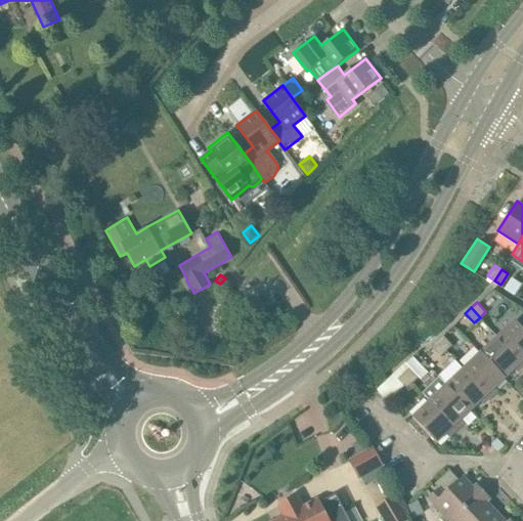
[(522,328),(515,319),(497,336),(521,361),(522,358),(522,328)]
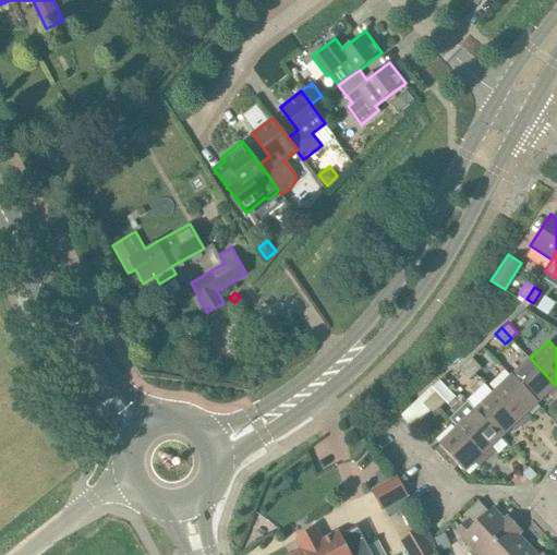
[(465,362),(475,372),(481,365),(471,356),(465,362)]
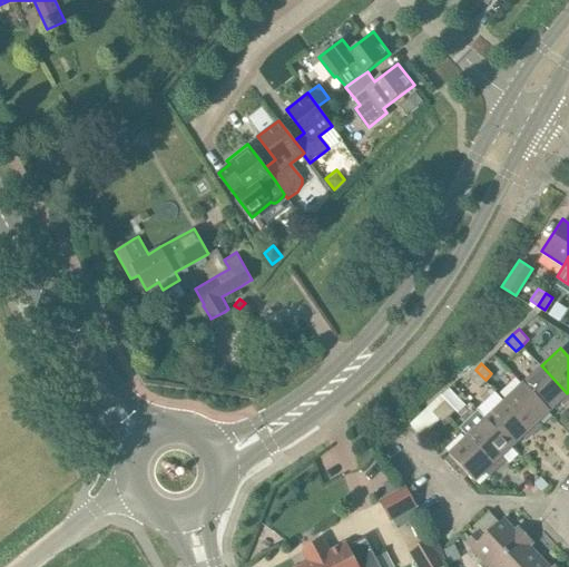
[(549,410),(567,393),(541,365),(522,383),(549,410)]
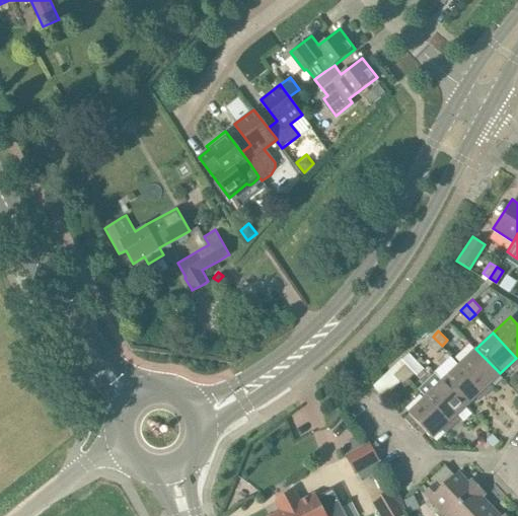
[(436,351),(442,346),(433,337),(427,342),(436,351)]
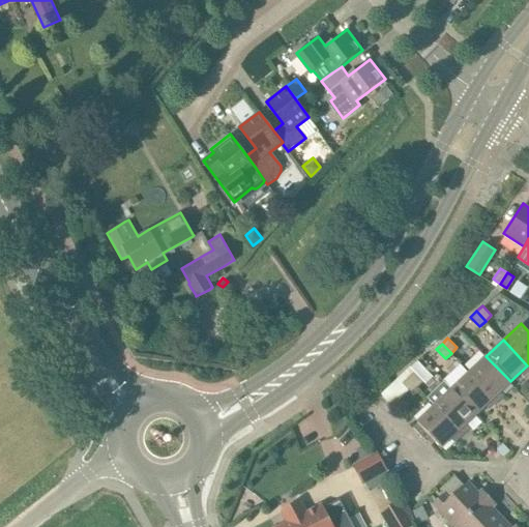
[(493,398),(510,381),(486,356),(469,372),(493,398)]
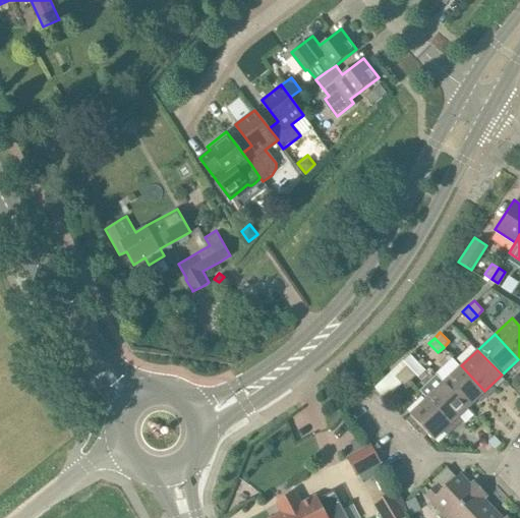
[(400,369),(409,379),(415,373),(406,364),(400,369)]
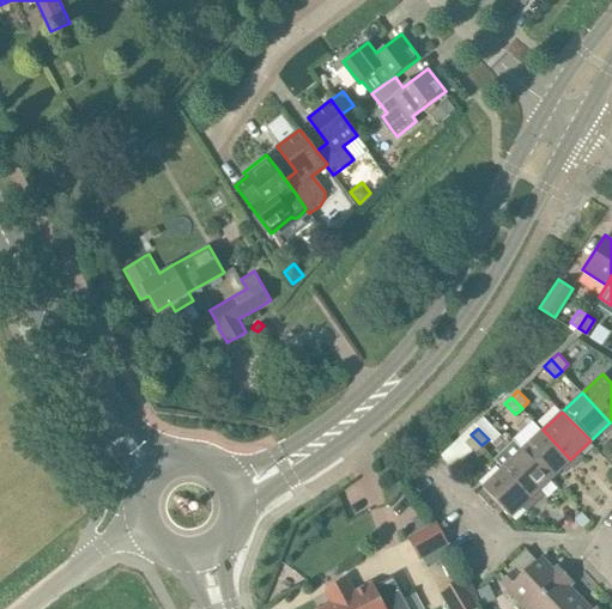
[(551,479),(570,460),(543,430),(522,449),(551,479)]
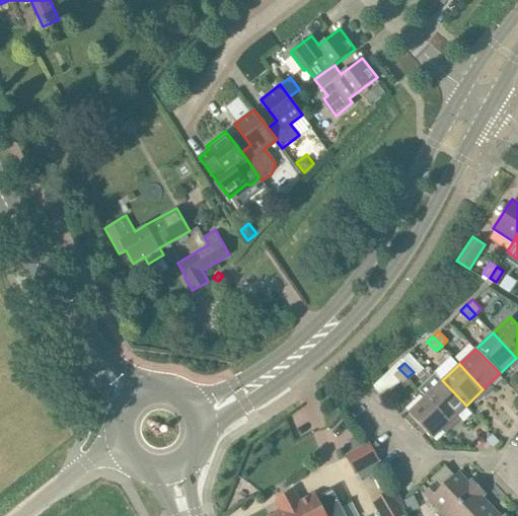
[(402,383),(408,377),(398,368),(393,373),(402,383)]
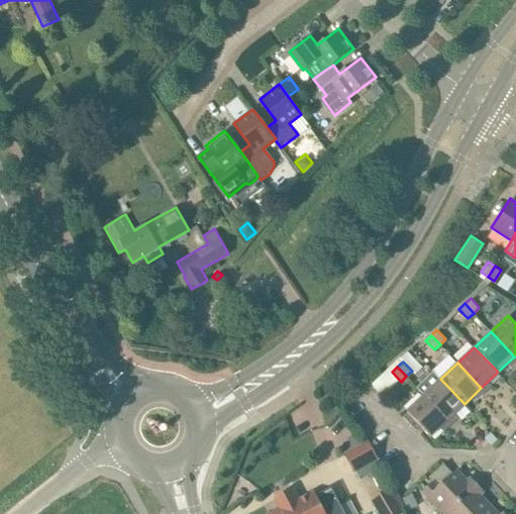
[(447,419),(465,404),(440,379),(424,395),(447,419)]
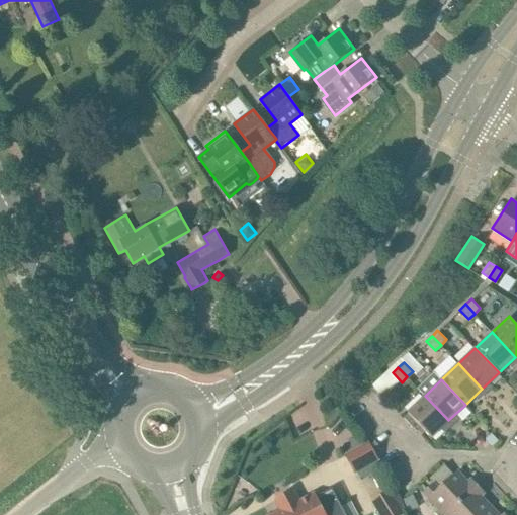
[(408,412),(404,416),(417,429),(420,425),(431,436),(448,420),(425,396),(408,412)]
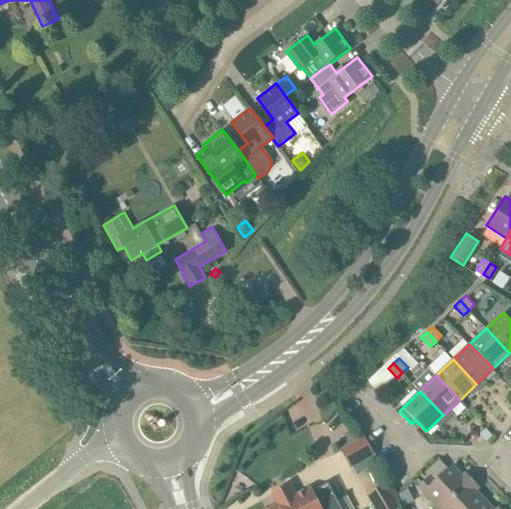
[(485,426),(479,431),(486,439),(492,433),(485,426)]
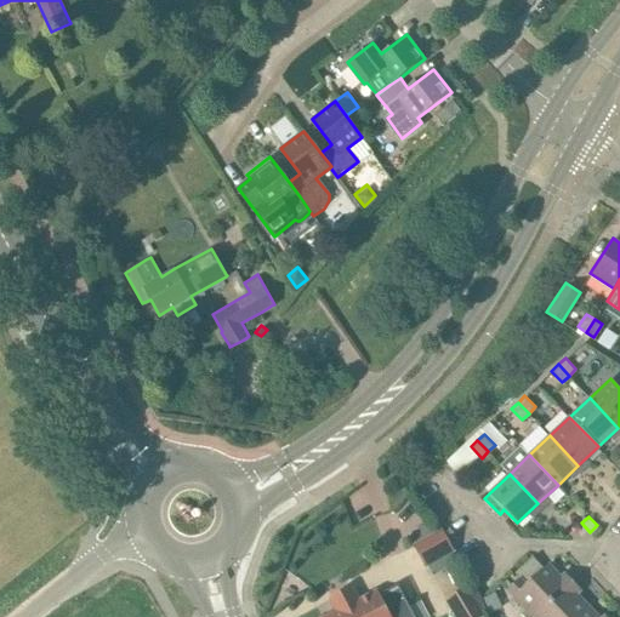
[(442,526),(413,542),(425,566),(454,549),(442,526)]
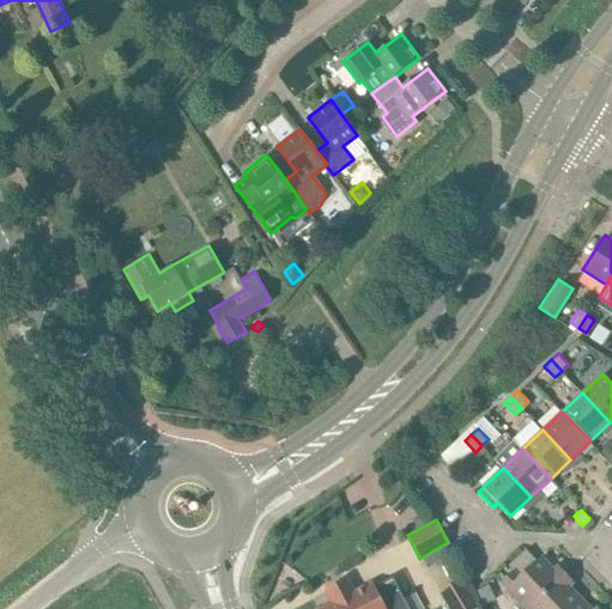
[(526,608),(565,572),(557,564),(553,567),(541,555),(519,576),(513,568),(500,580),(526,608)]
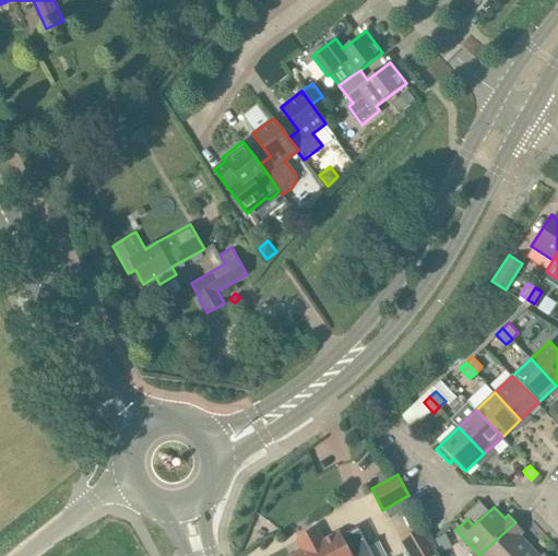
[(518,555),(530,545),(519,534),(523,530),(515,522),(479,555),(518,555)]
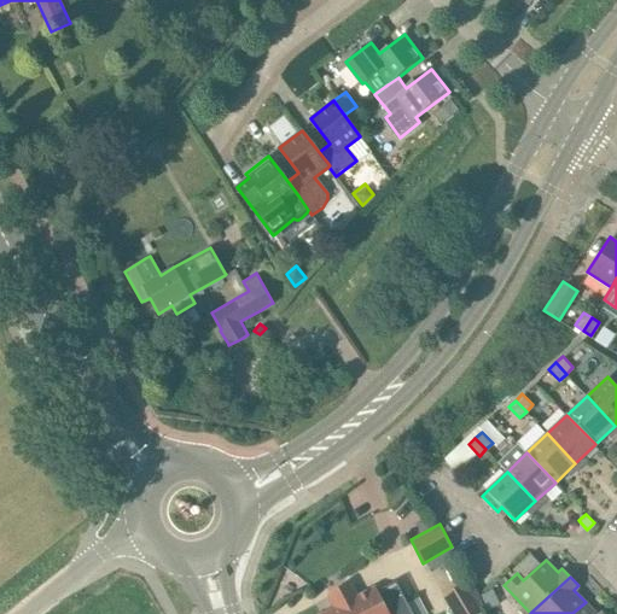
[(413,613),(396,580),(377,590),(374,585),(355,595),(348,583),(330,592),(336,606),(318,613),(413,613)]
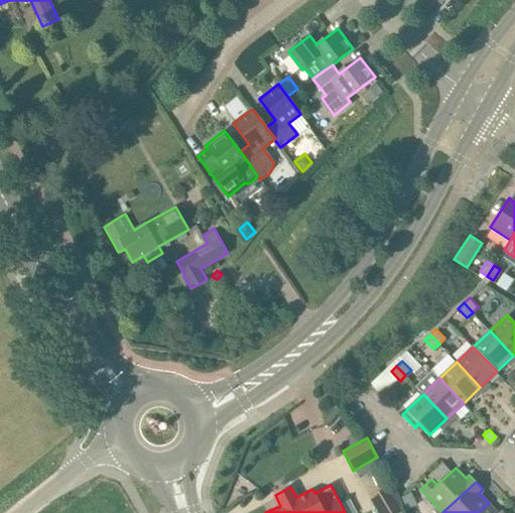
[(394,512),(400,510),(388,487),(371,497),(380,512),(394,512)]
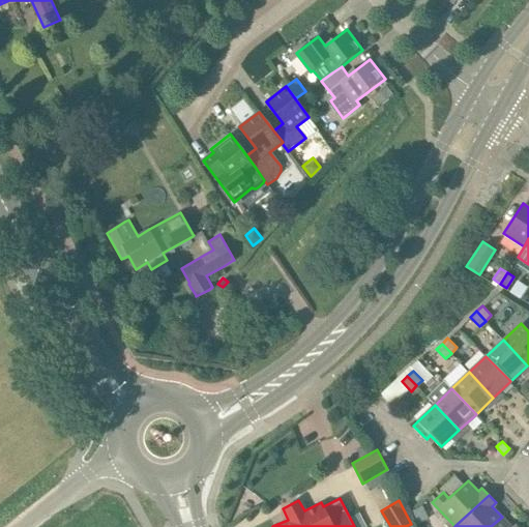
[(411,509),(417,522),(427,518),(421,505),(411,509)]
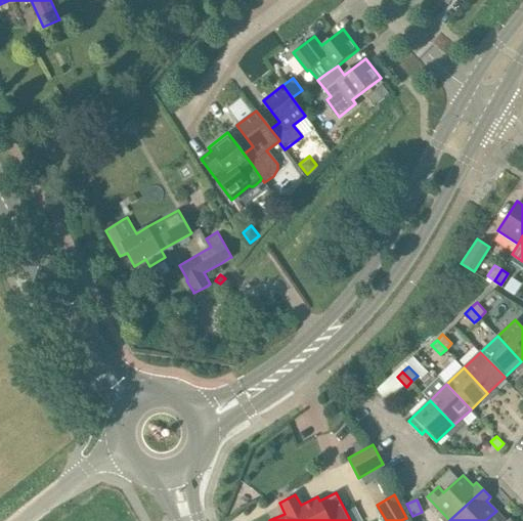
[(506,520),(496,511),(485,520),(513,520),(510,518),(507,520),(506,520)]
